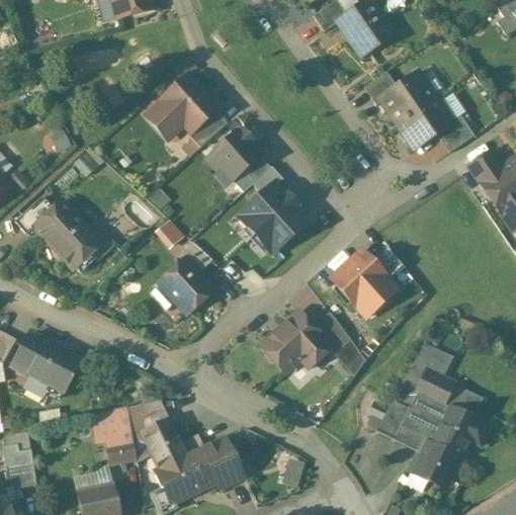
[(113,0),(118,18),(154,9),(151,0),(113,0)]
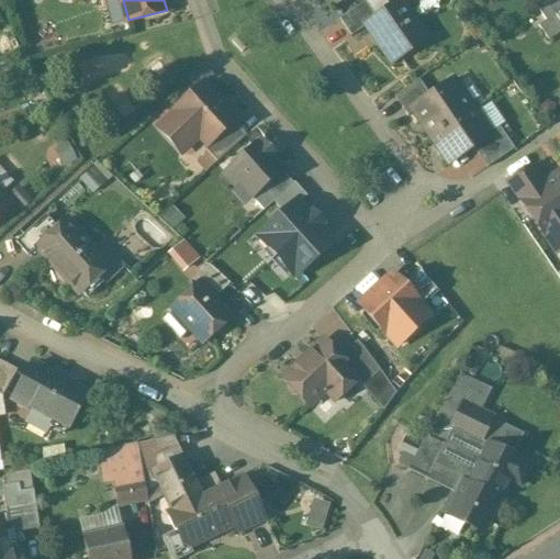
[(377,15),(367,0),(365,0),(340,17),(353,34),(367,24),(367,23),(377,15)]
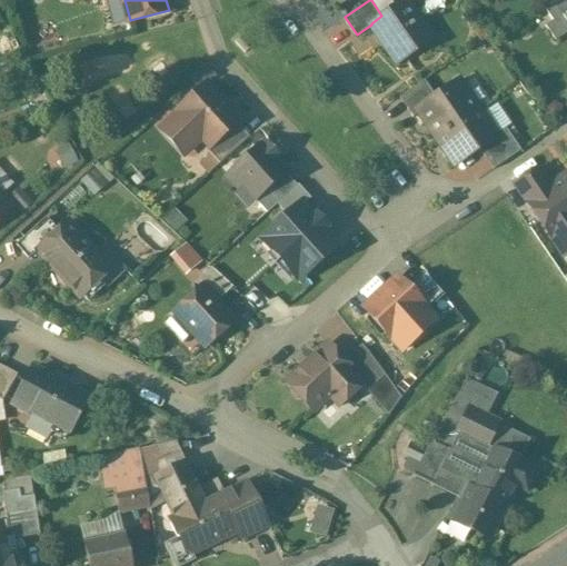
[(381,16),(371,23),(371,25),(397,61),(433,37),(407,0),(405,0),(381,16)]
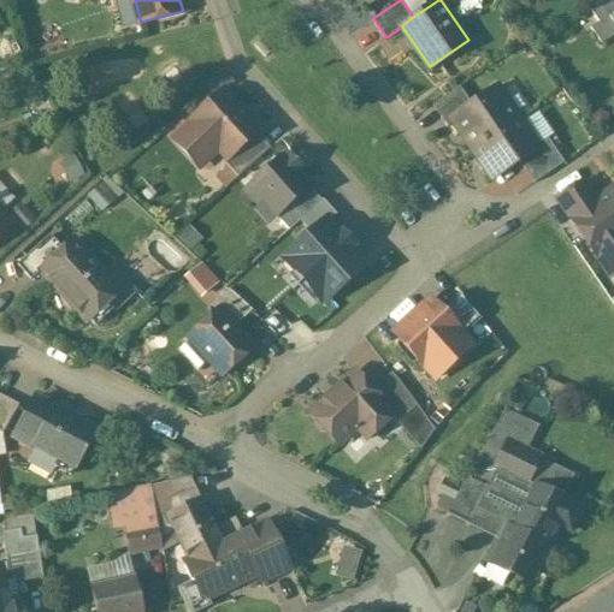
[(603,0),(591,9),(600,21),(613,10),(613,0),(603,0)]
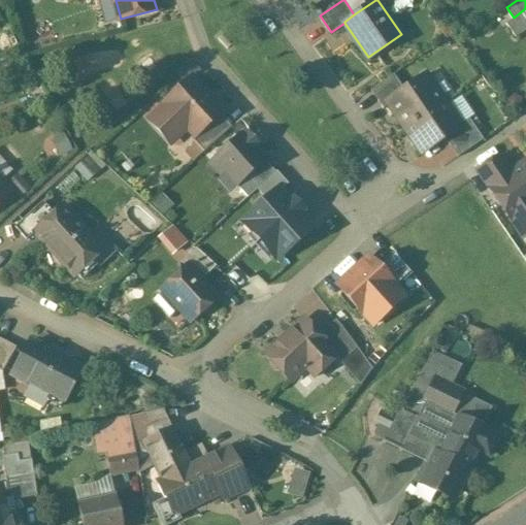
[(525,8),(514,18),(506,22),(516,36),(525,29),(525,8)]
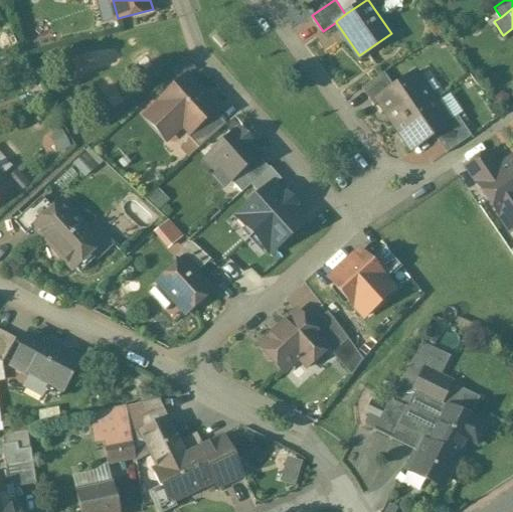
[(195,67),(186,57),(172,70),(181,80),(188,74),(195,67)]
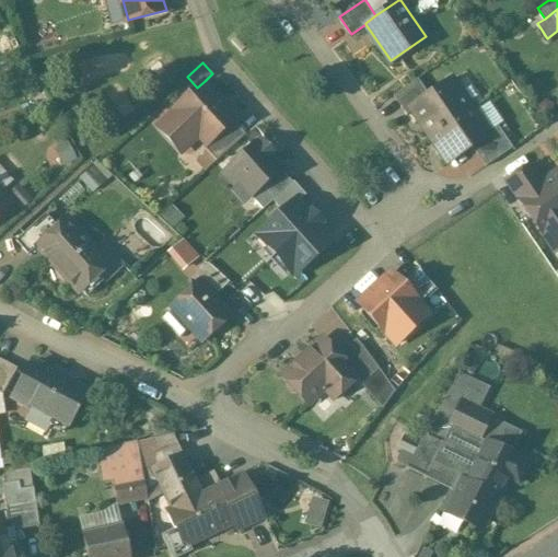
[(418,78),(394,94),(407,113),(413,109),(410,106),(429,94),(418,78)]
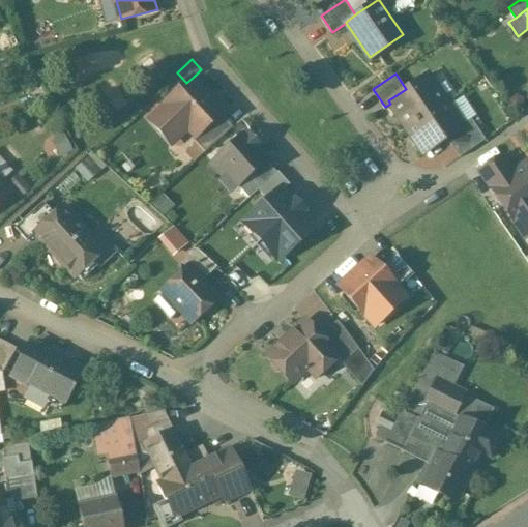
[(406,89),(388,100),(390,104),(406,126),(446,99),(429,74),(406,89)]
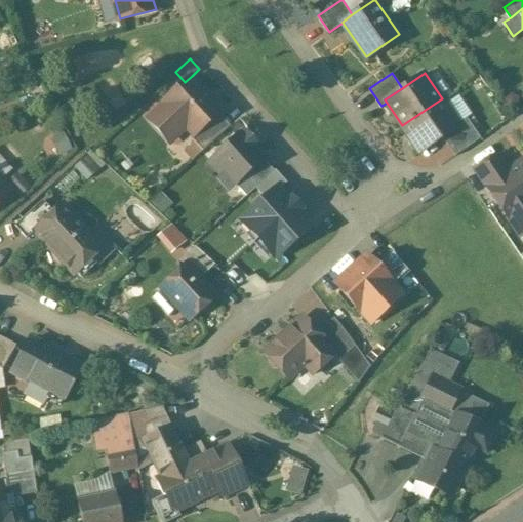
[(185,82),(164,101),(165,103),(178,117),(193,133),(194,133),(218,112),(222,109),(192,76),(185,82)]
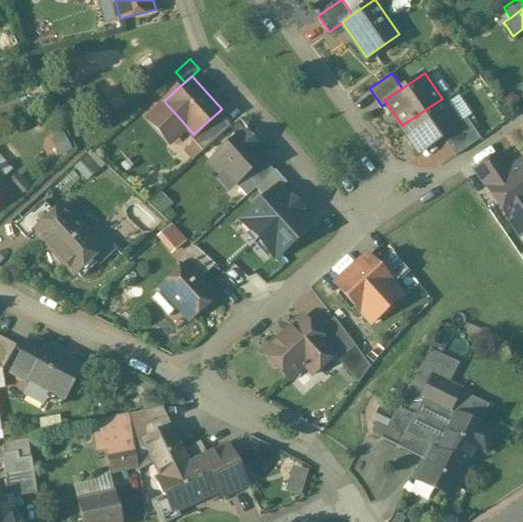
[(442,98),(402,125),(419,151),(442,135),(459,123),(458,122),(442,98)]
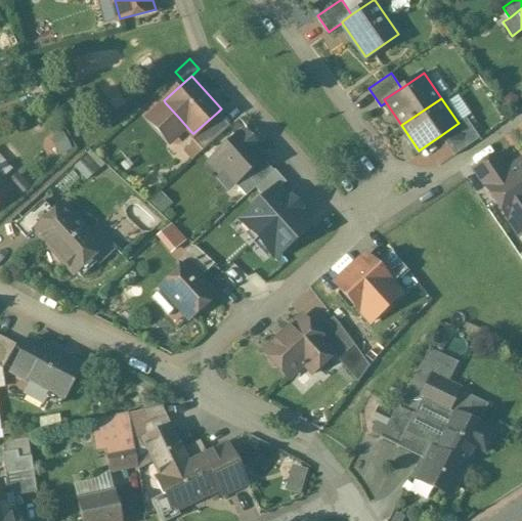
[(165,102),(147,119),(168,141),(172,137),(165,129),(178,117),(165,102)]
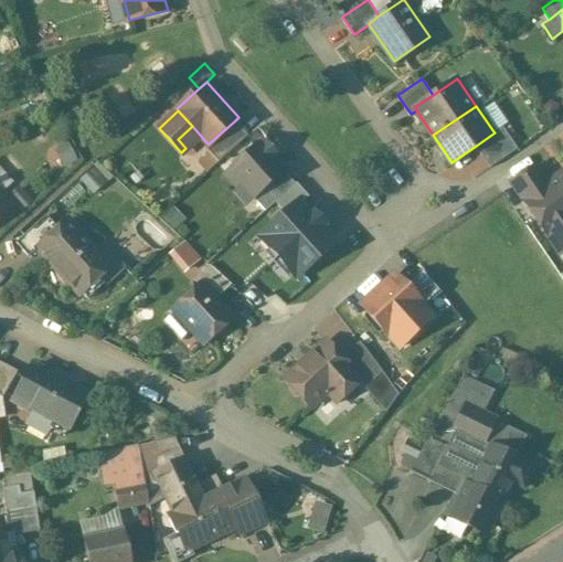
[(235,120),(209,144),(208,144),(204,146),(219,161),(248,135),(235,120)]
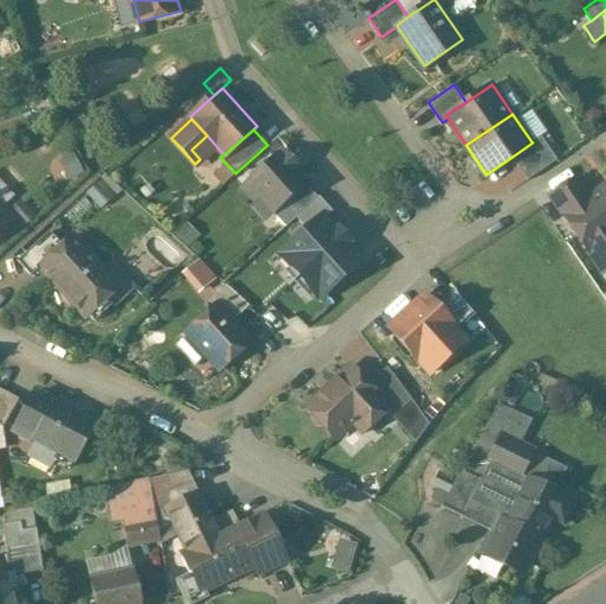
[(541,135),(531,141),(532,142),(512,157),(528,178),(557,158),(541,135)]
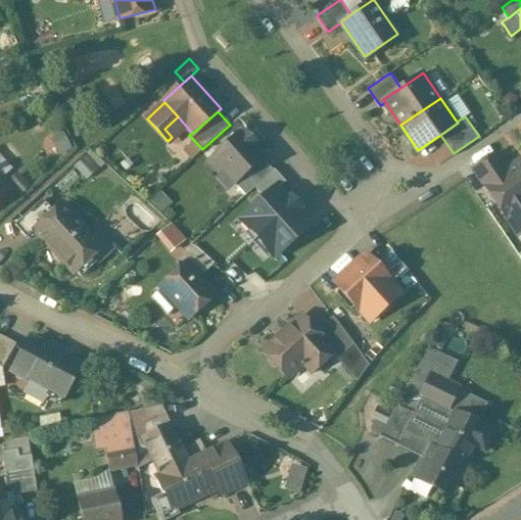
[(244,129),(210,159),(223,173),(225,171),(235,183),(236,182),(264,157),(265,156),(256,147),(259,145),(244,129)]
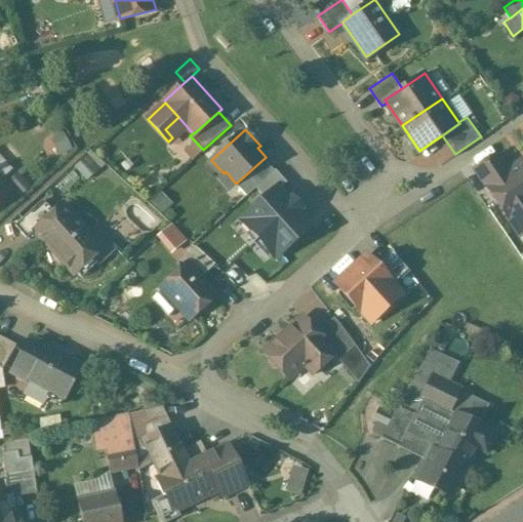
[(265,158),(237,183),(248,195),(257,187),(276,169),(265,158)]
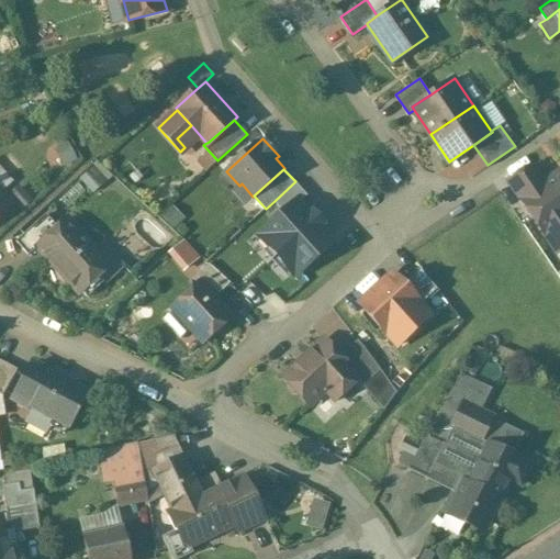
[(559,170),(540,185),(559,213),(559,170)]
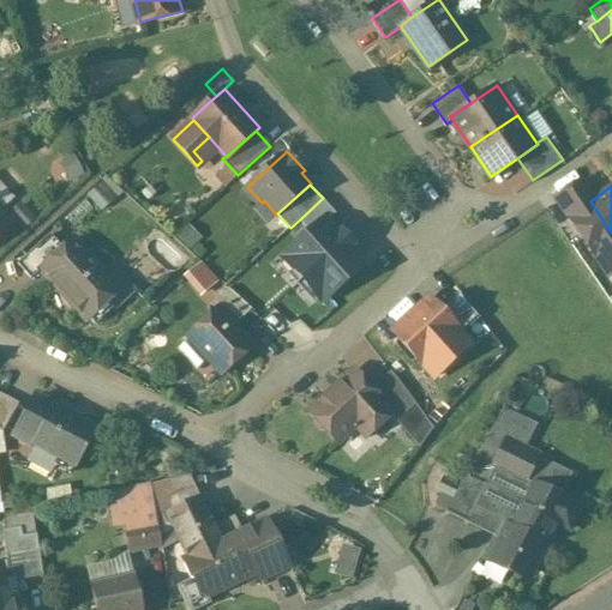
[(324,197),(323,198),(301,218),(312,230),(328,216),(330,218),(337,212),(324,197)]
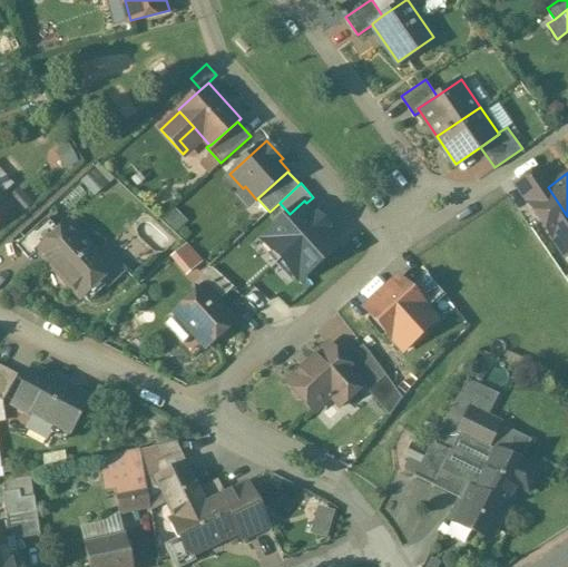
[(0,217),(13,206),(0,191),(0,217)]
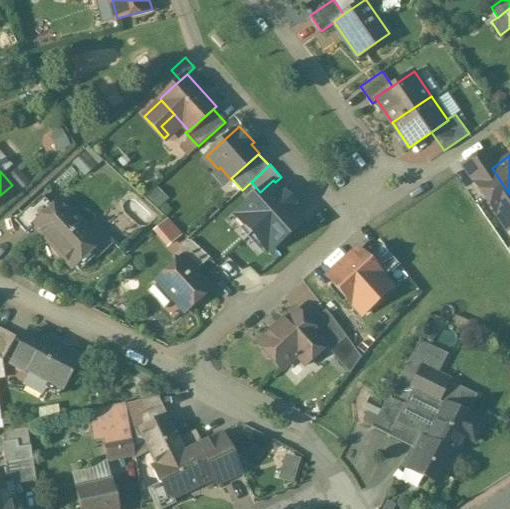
[(260,192),(237,212),(270,249),(306,217),(275,182),(273,180),(260,192)]
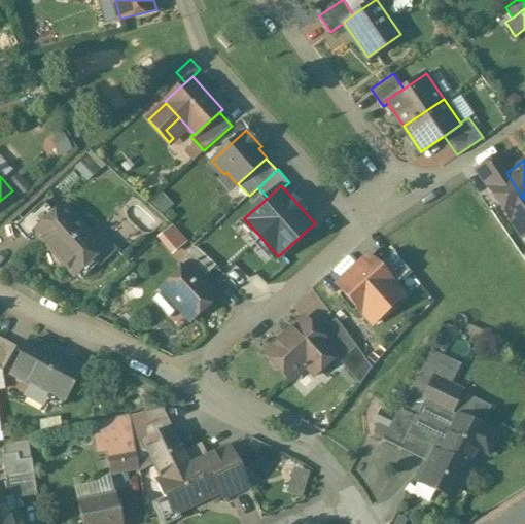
[(43,201),(15,225),(27,238),(36,230),(54,212),(43,201)]
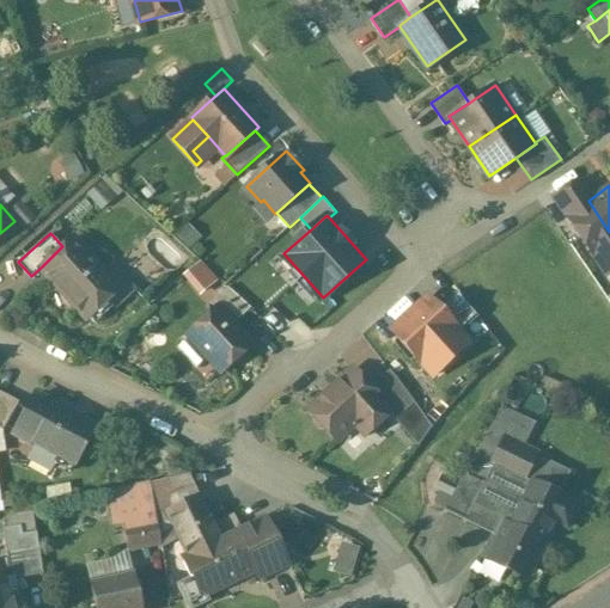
[(103,269),(73,237),(62,246),(42,266),(87,317),(107,299),(114,307),(135,288),(110,262),(103,269)]
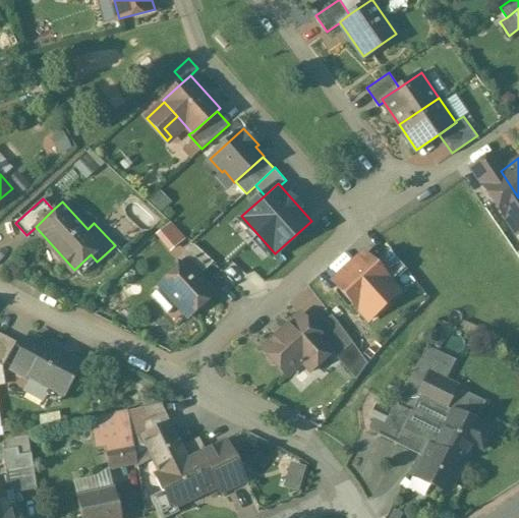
[(171,217),(156,231),(178,253),(192,239),(171,217)]
